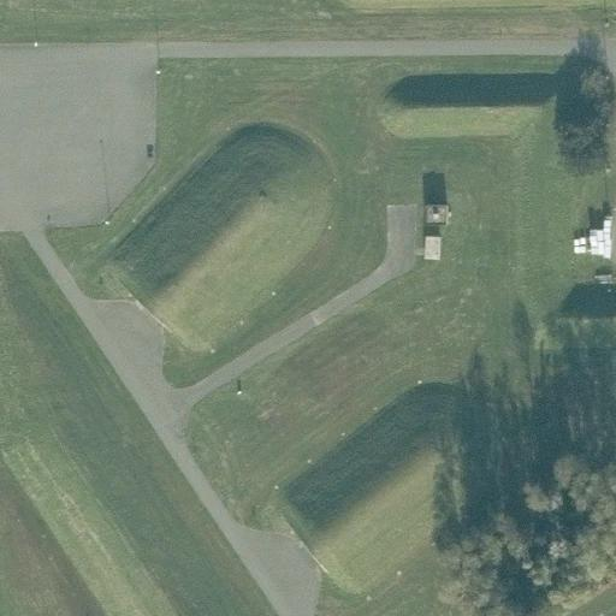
[(427,205),(427,224),(448,224),(449,205),(427,205)]
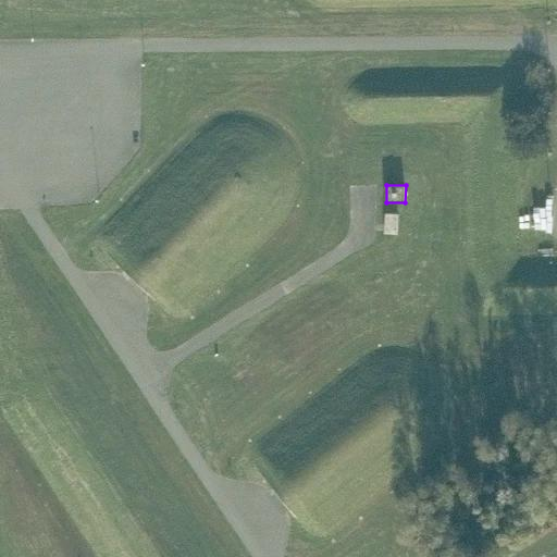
[(385,232),(385,233),(398,233),(399,213),(386,213),(386,224),(385,232)]
